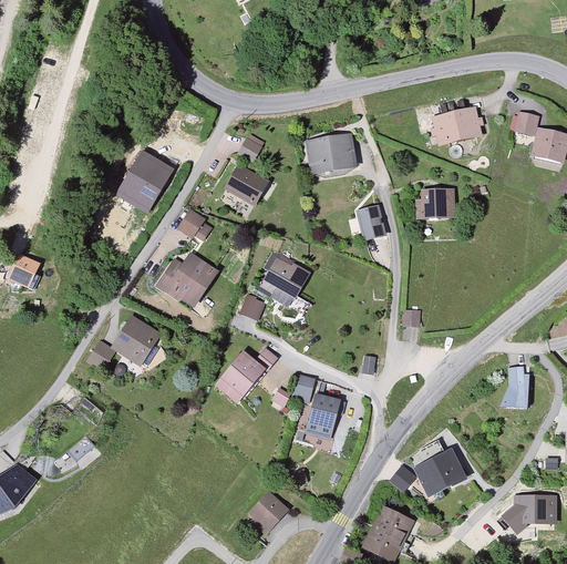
[(401,0),(405,11),(446,0),(401,0)]
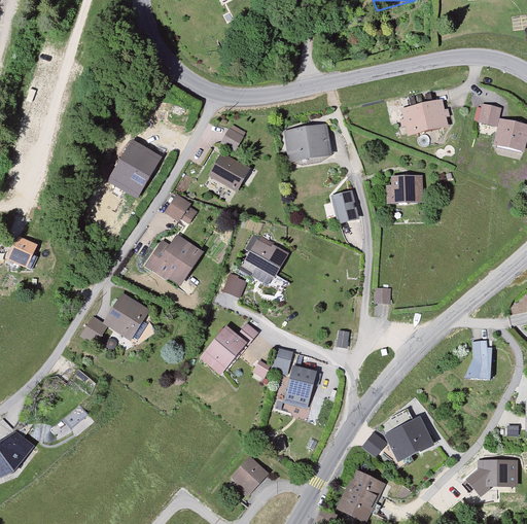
[(442,100),(402,108),(410,137),(449,128),(442,100)]
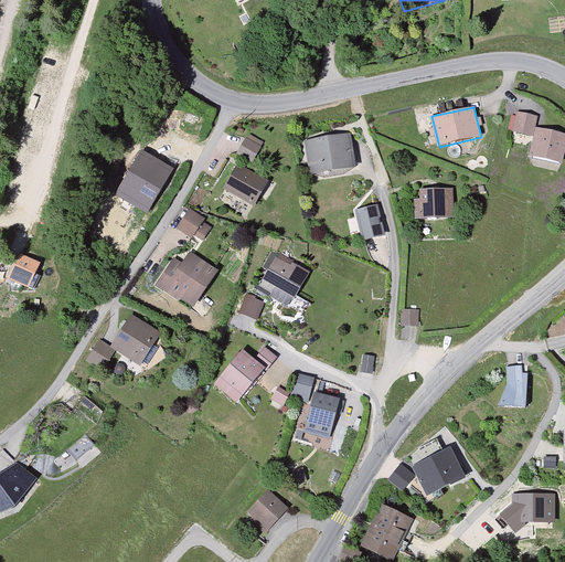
[(539,115),(520,112),(516,115),(514,131),(535,135),(539,115)]
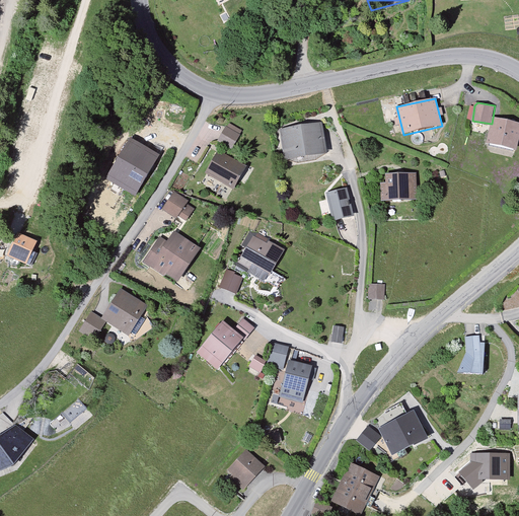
[(518,144),(518,122),(493,117),(492,124),(488,143),(518,150),(518,144)]
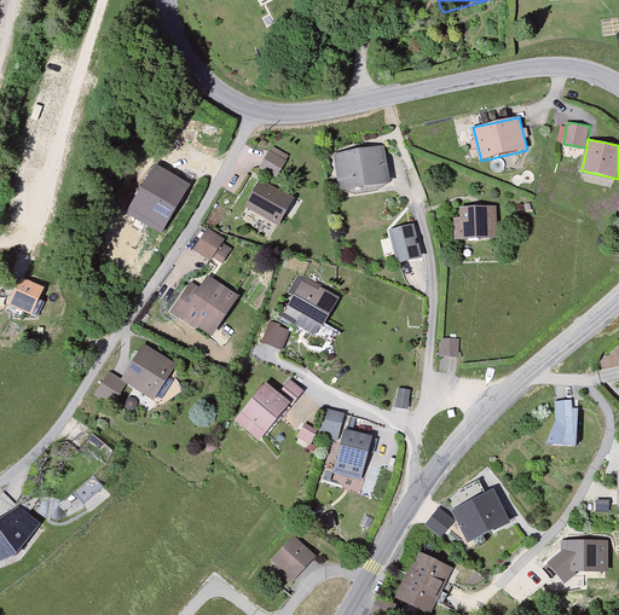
[(385,145),(334,154),(340,190),(391,181),(385,145)]
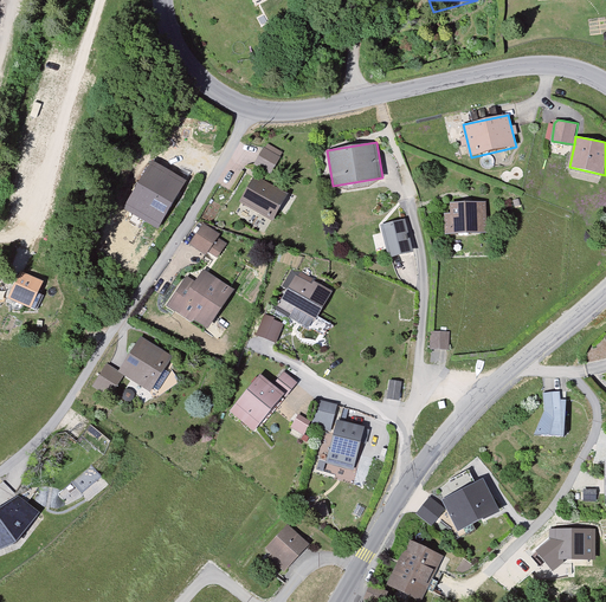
[(266,146),(255,164),(272,175),(283,155),(266,146)]
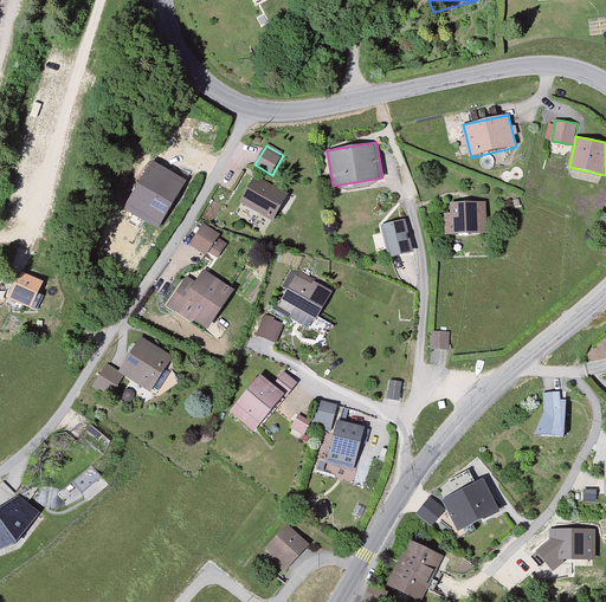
[(159,224),(182,182),(154,167),(130,207),(159,224)]
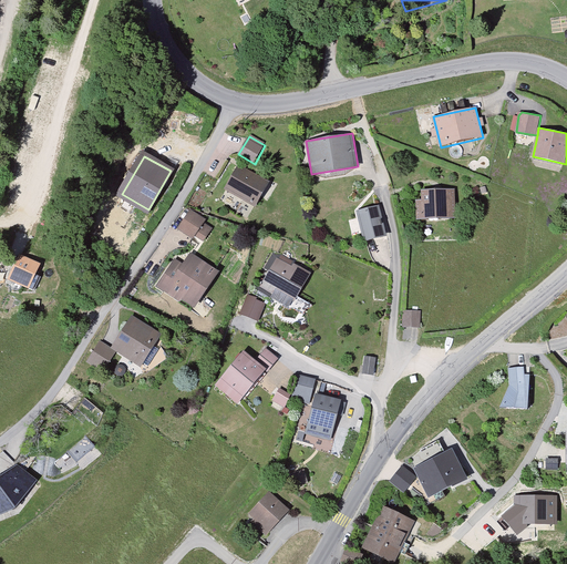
[(240,165),(225,188),(257,206),(271,182),(240,165)]
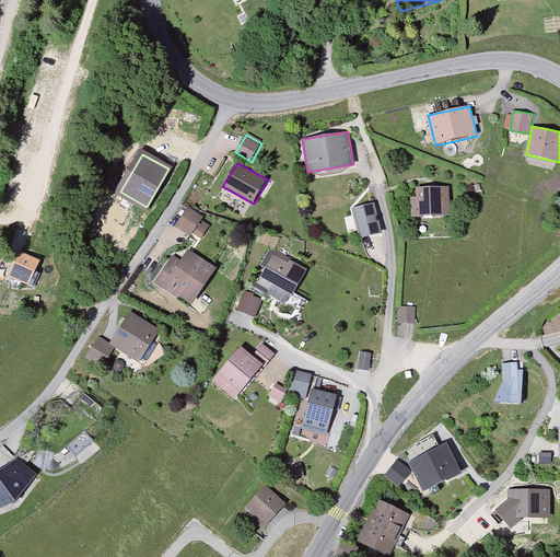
[(447,187),(416,188),(417,198),(411,198),(412,219),(450,218),(447,187)]
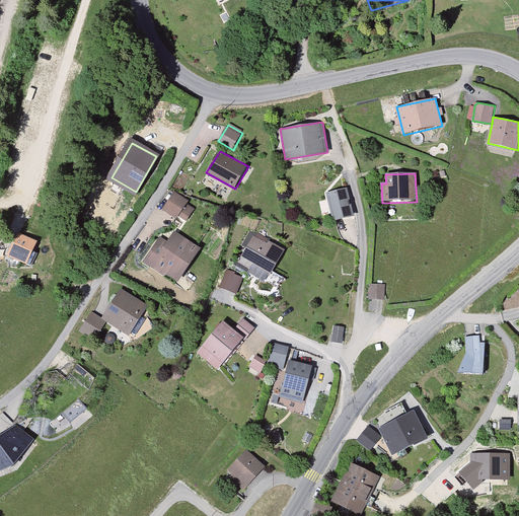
[(347,181),(325,186),(331,213),(352,209),(347,181)]
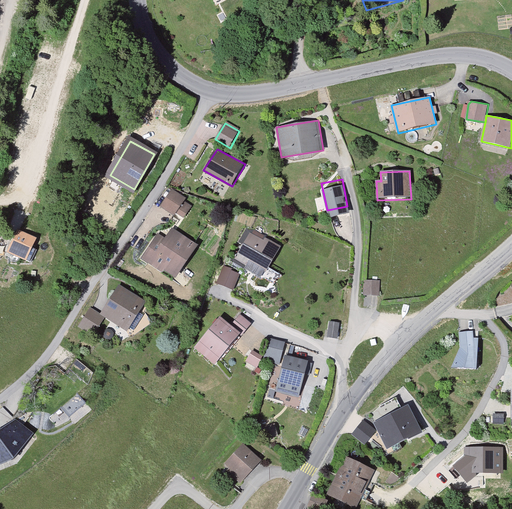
[(174,189),(161,205),(183,221),(190,209),(185,207),(190,199),(174,189)]
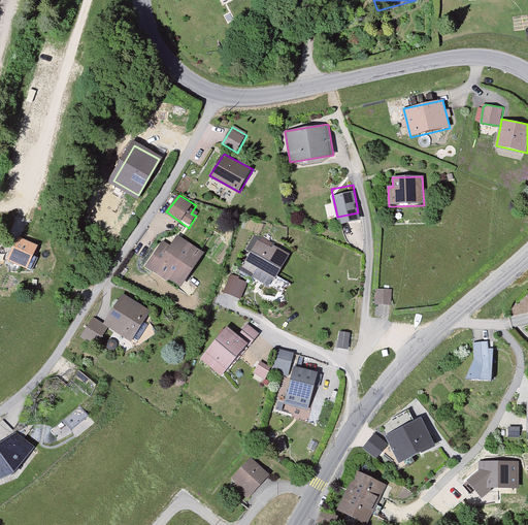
[(170,238),(147,267),(183,289),(205,254),(178,236),(170,238)]
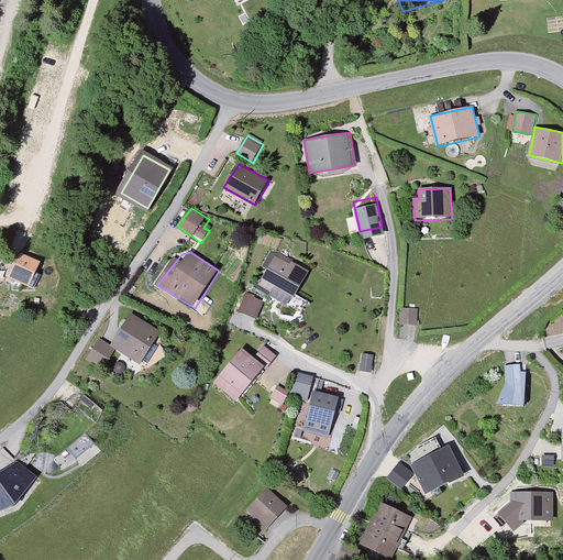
[(20,255),(10,277),(31,289),(41,264),(20,255)]
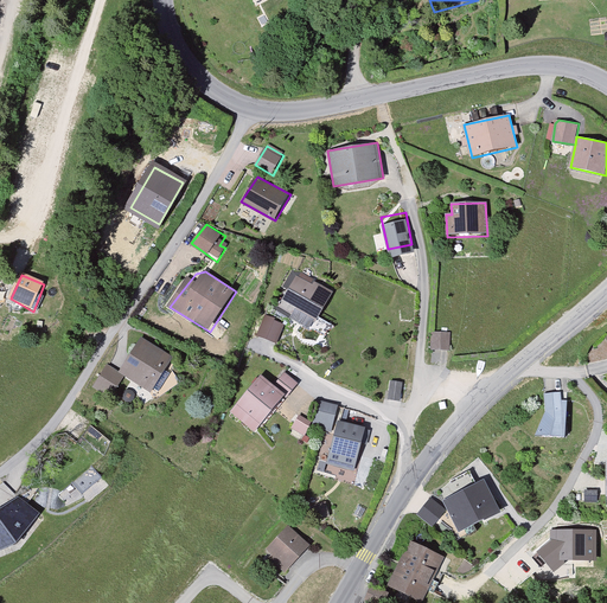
[(296,275),(279,305),(311,327),(313,321),(317,322),(334,294),(296,275)]
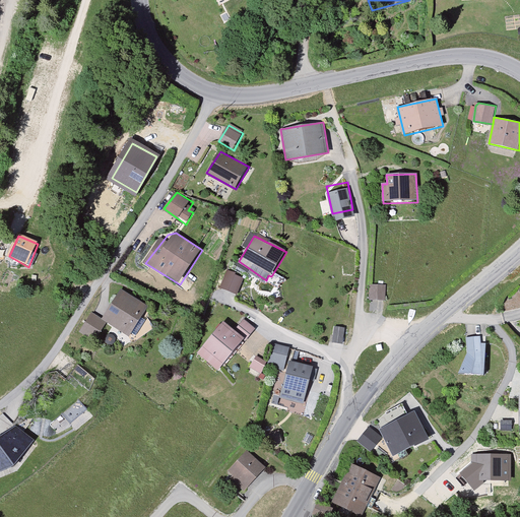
[(222,284),(240,289),(245,272),(228,267),(222,284)]
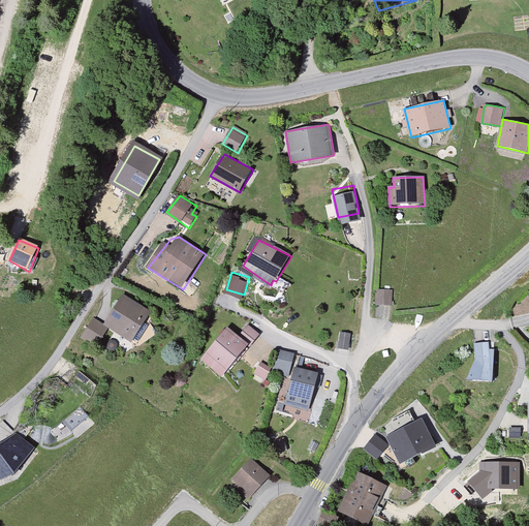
[(157,304),(125,286),(107,317),(138,335),(157,304)]
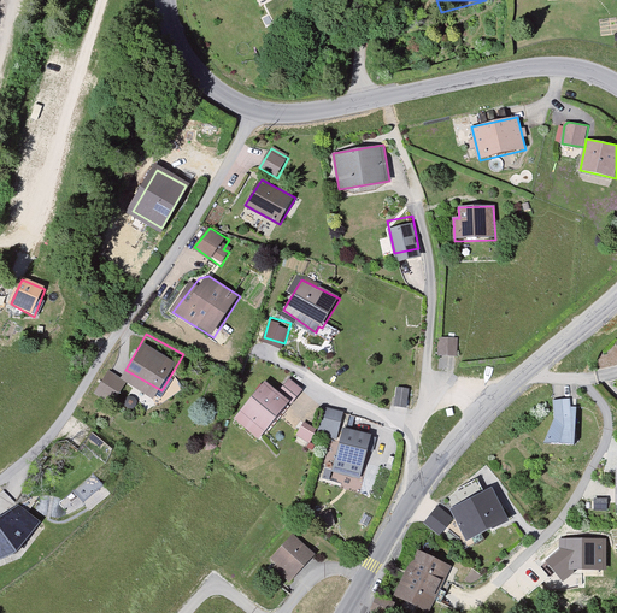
[(458,337),(441,337),(440,357),(458,357),(458,337)]
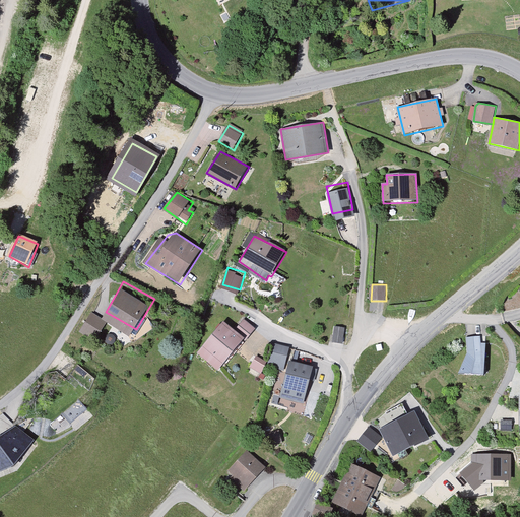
[(346,327),(334,326),(332,341),(342,342),(346,327)]
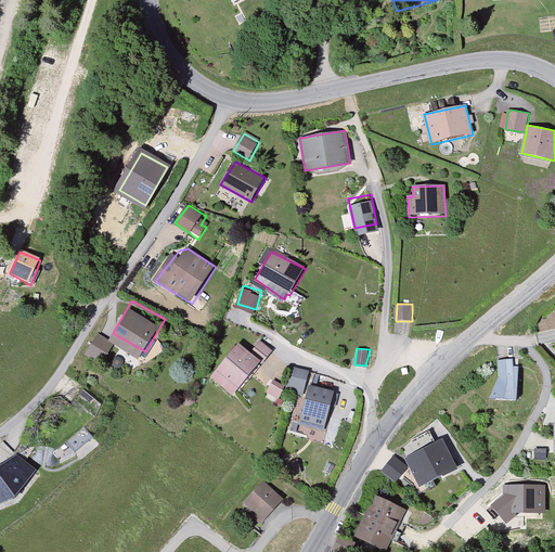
[(236,349),(210,376),(233,394),(259,367),(236,349)]
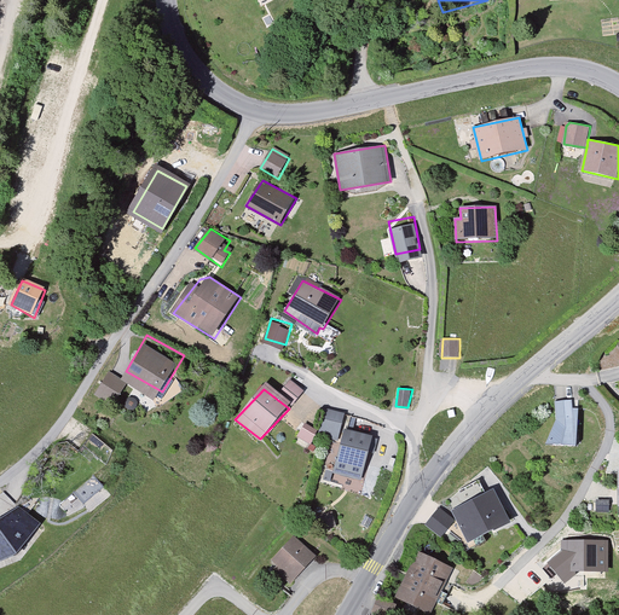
[(554,417),(544,441),(574,444),(576,405),(571,406),(567,396),(551,399),(554,417)]
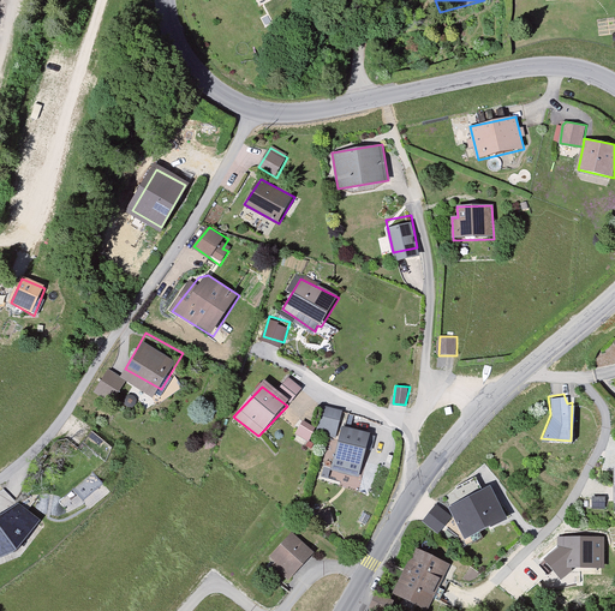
[(320,426),(340,430),(344,403),(324,401),(320,426)]
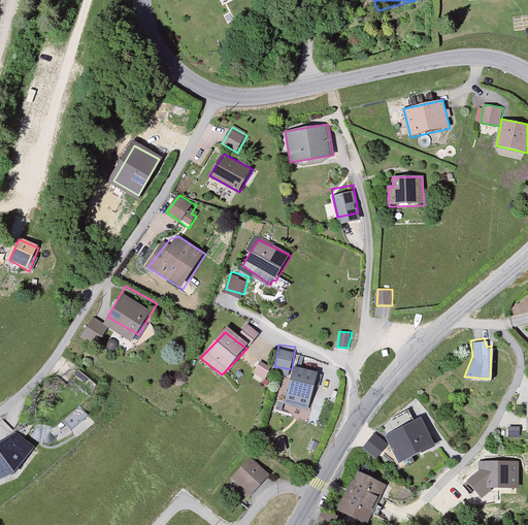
[(261,357),(255,369),(266,374),(272,363),(261,357)]
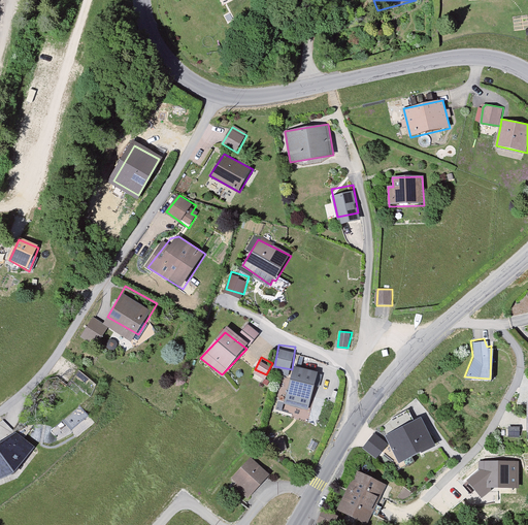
[(295,367),(290,393),(314,398),(320,373),(295,367)]
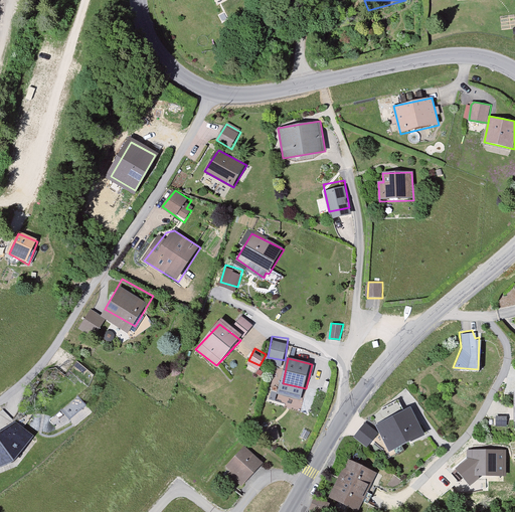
[(412,398),(375,414),(389,443),(426,427),(412,398)]
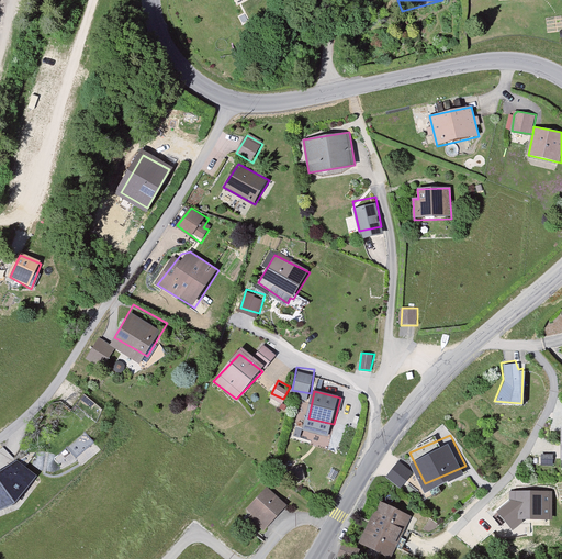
[(394,457),(389,477),(406,482),(412,462),(394,457)]
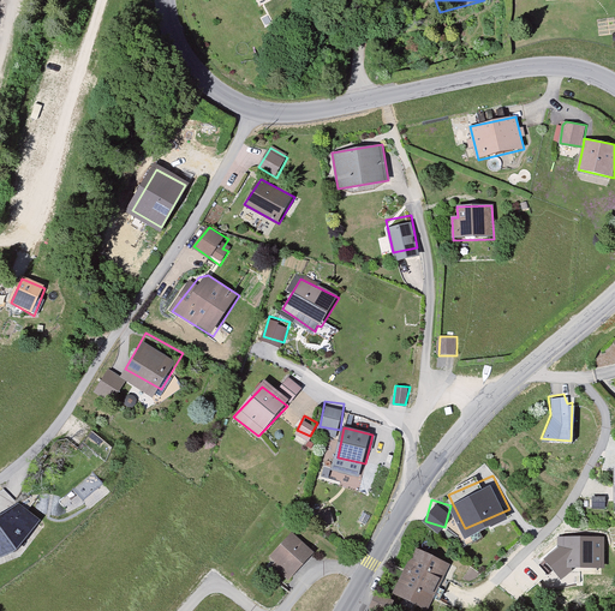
[(0,511),(0,552),(17,546),(40,516),(19,501),(0,511)]
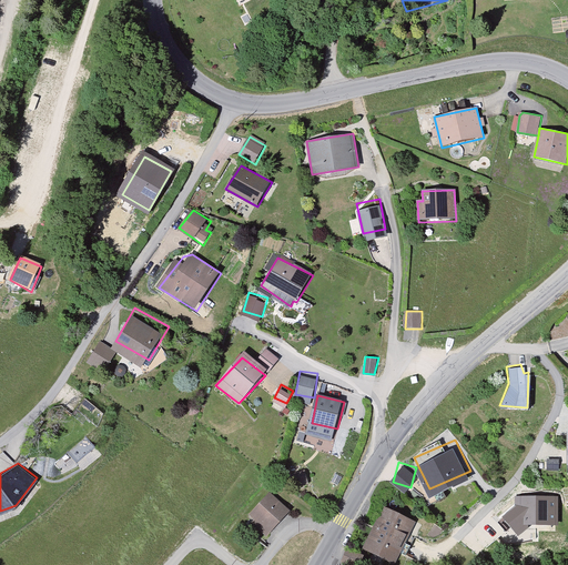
[(558,492),(517,493),(517,501),(501,514),(517,533),(530,522),(559,521),(558,492)]
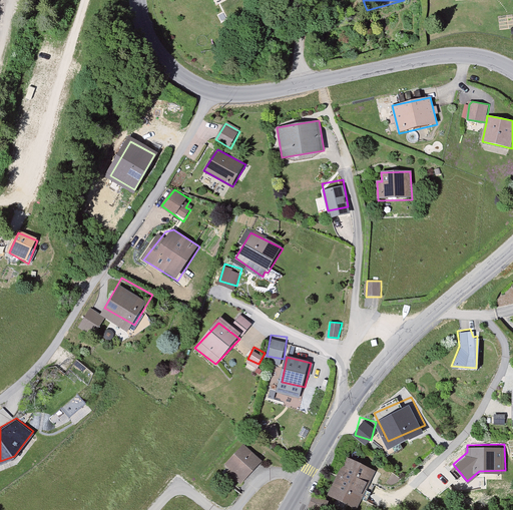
[(244,446),(222,468),(242,481),(262,459),(244,446)]
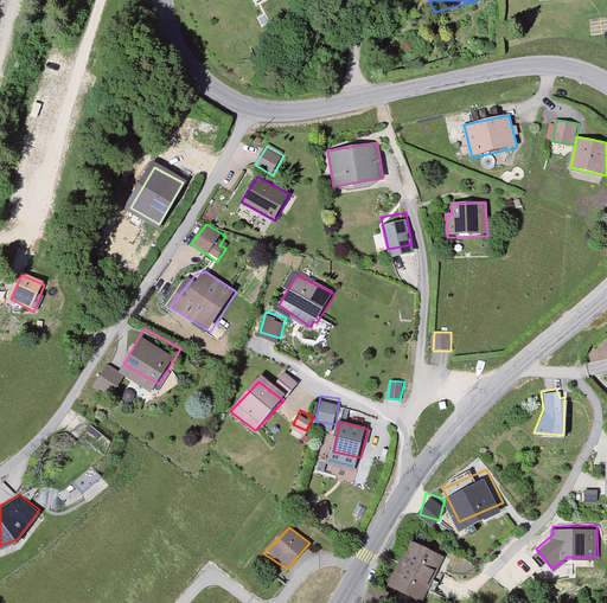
[(455,558),(410,539),(388,584),(428,602),(455,558)]
